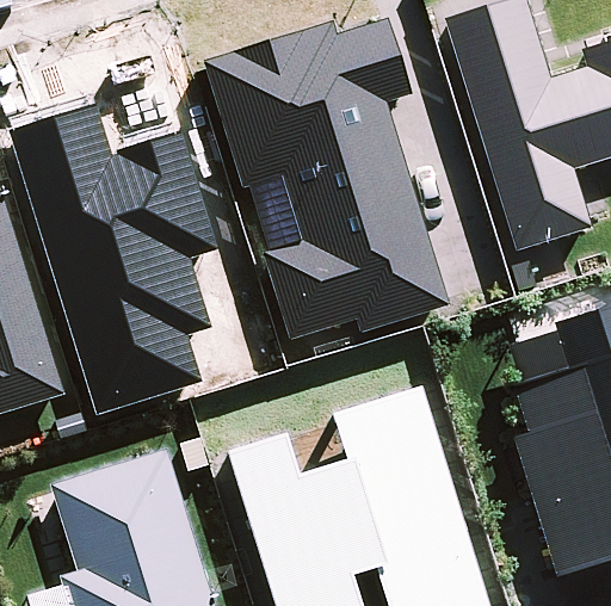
[(500,0),(444,17),(516,247),(587,224),(568,165),(610,152),(610,36),(578,47),(582,66),(550,75),(526,0),(500,0)]
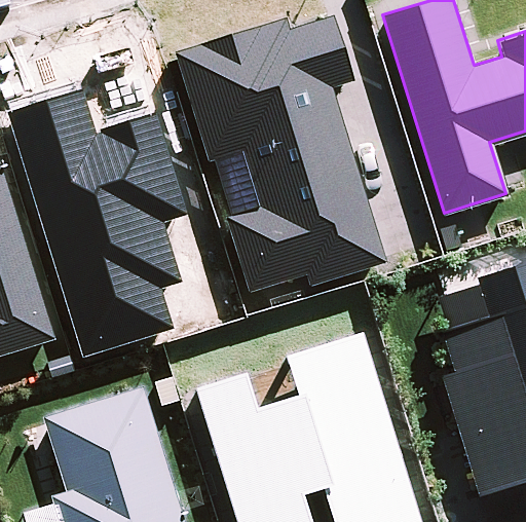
[(305,273),(308,284),(385,261),(331,88),(352,80),(331,15),(287,31),(285,20),(175,51),(207,161),(239,150),(260,206),(223,216),(247,292),(305,273)]
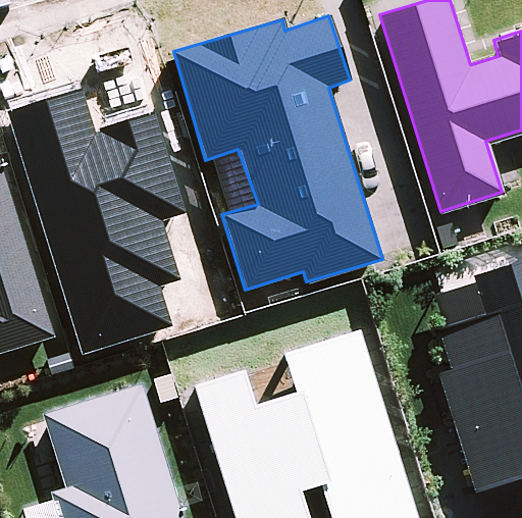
[(96,131),(83,88),(7,110),(84,354),(171,324),(161,283),(181,278),(162,219),(188,210),(156,111),(101,126),(101,130),(96,131)]
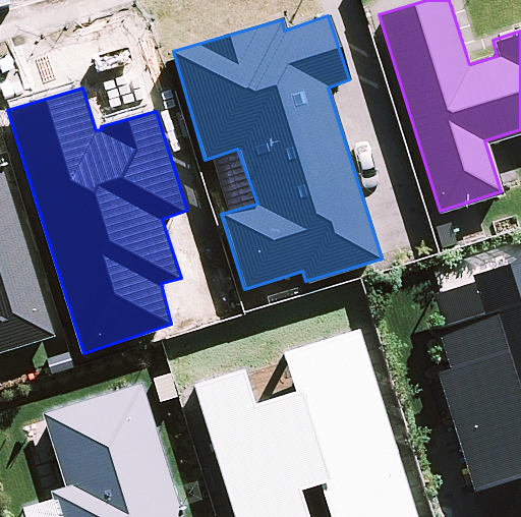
[(0,350),(54,334),(0,160),(0,350)]
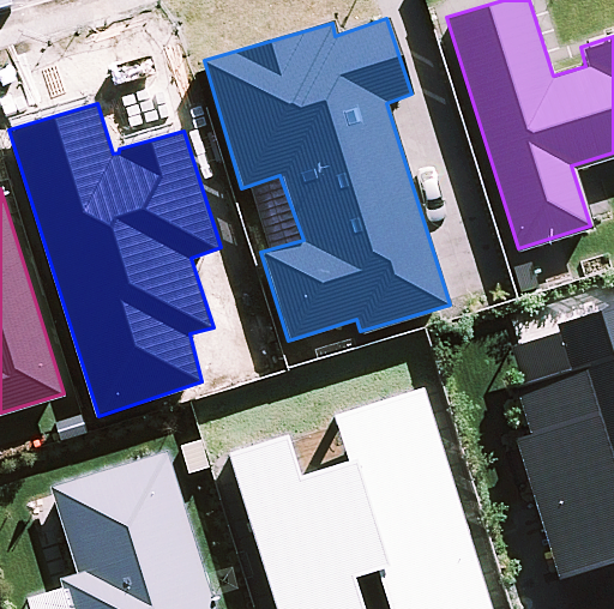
[(531,434),(516,438),(558,573),(613,555),(613,308),(558,326),(572,371),(517,387),(531,434)]
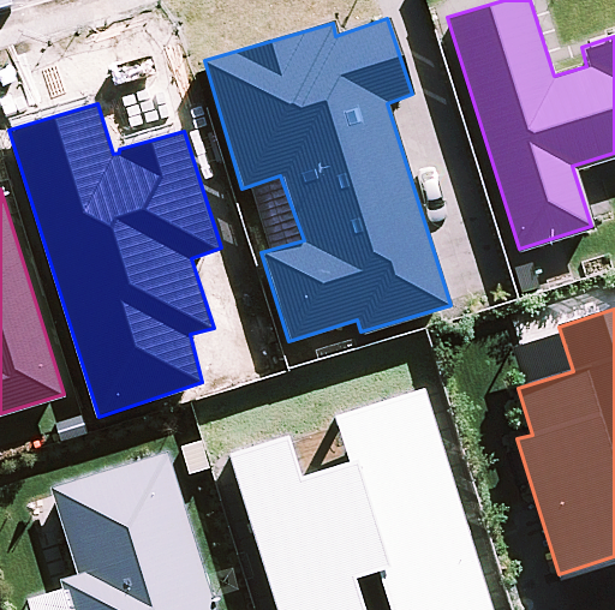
[(286,434),(227,450),(275,609),(362,609),(352,578),(374,570),(384,609),(491,609),(425,388),(333,416),(345,460),(299,476),(286,434)]
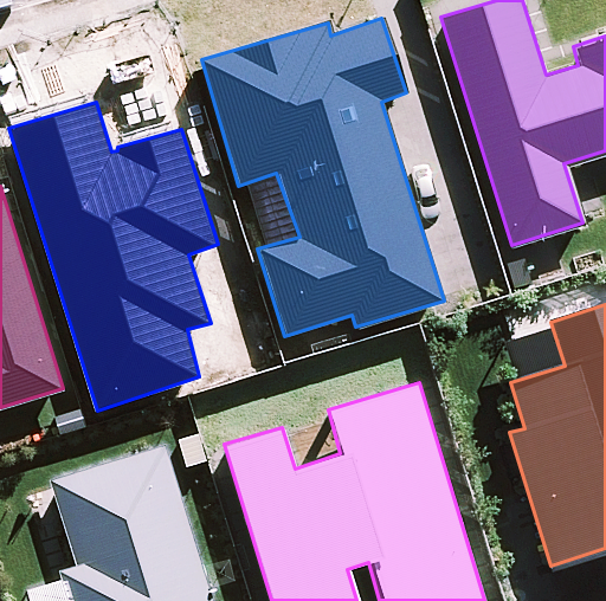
[(62,579),(24,589),(26,600),(213,600),(165,443),(49,478),(75,564),(59,569),(62,579)]
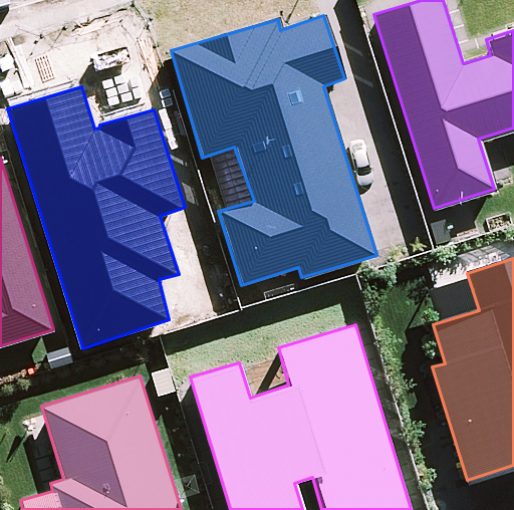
All buildings are outlined.
